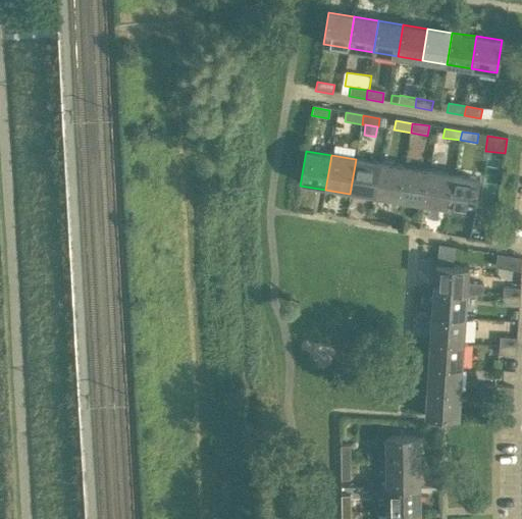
[(380,163),(356,159),(350,194),(374,198),(380,163)]
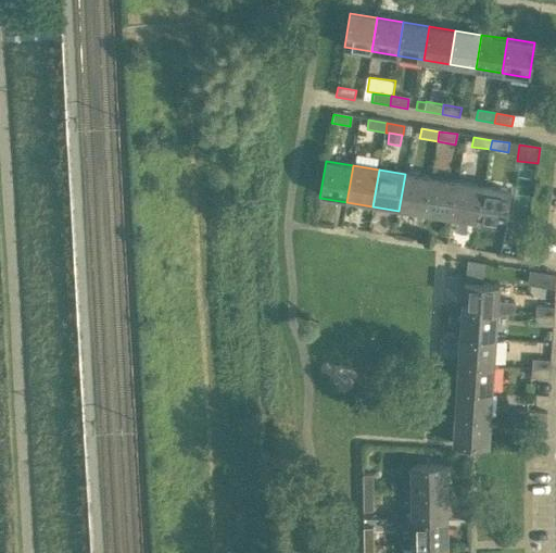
[(405,174),(399,211),(426,215),(431,178),(405,174)]
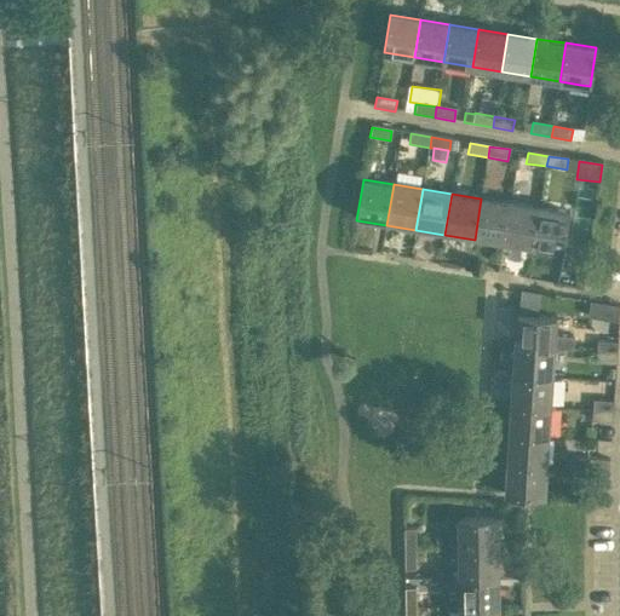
[(511,203),(481,199),(475,240),(504,245),(511,203)]
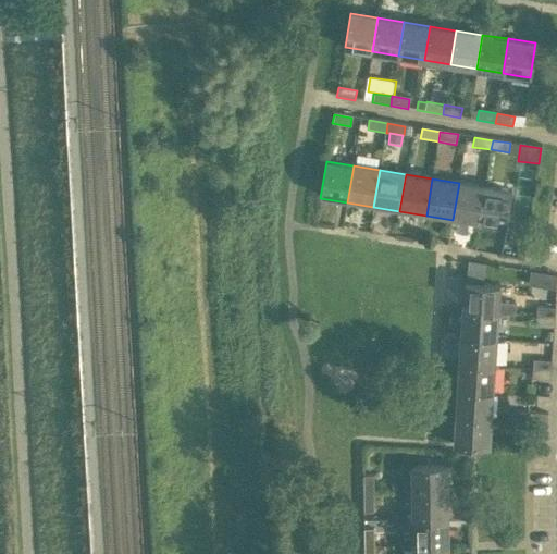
[(485,187),(459,183),(453,220),(479,224),(485,187)]
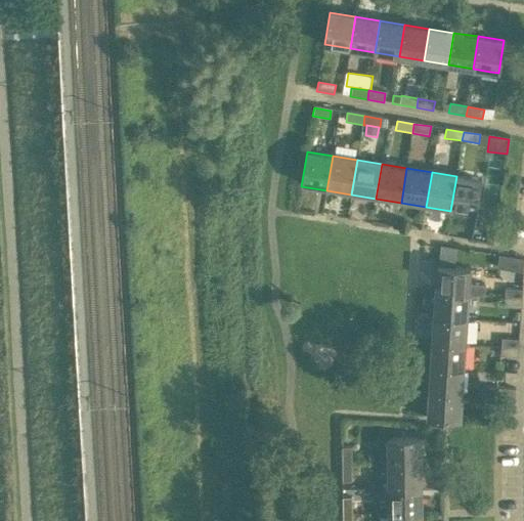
[(482,180),(456,176),(450,211),(476,215),(482,180)]
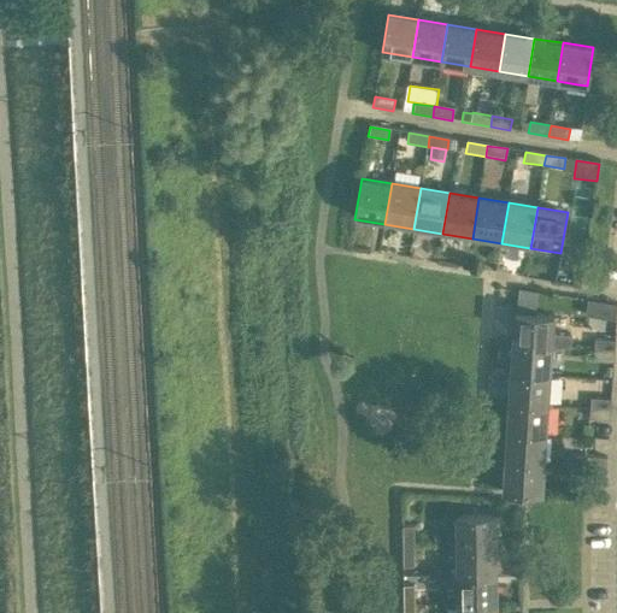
[(551,346),(552,335),(553,316),(535,314),(538,294),(518,290),(517,313),(515,313),(512,343),(551,346)]
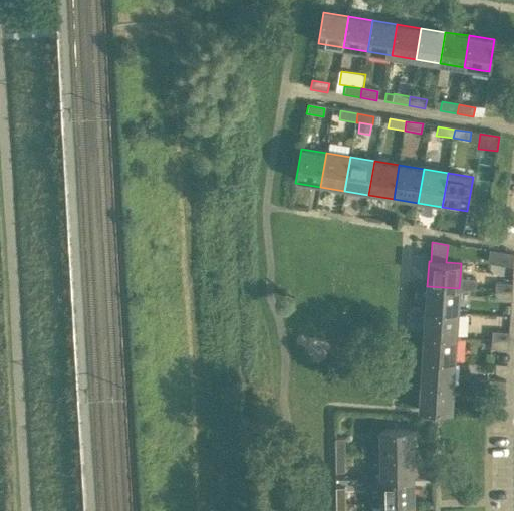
[(487,264),(513,268),(513,262),(513,254),(489,251),(487,264)]
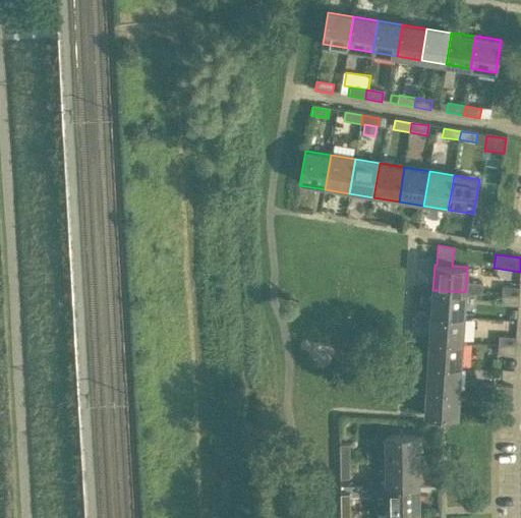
[(466,283),(465,292),(481,294),(482,284),(466,283)]
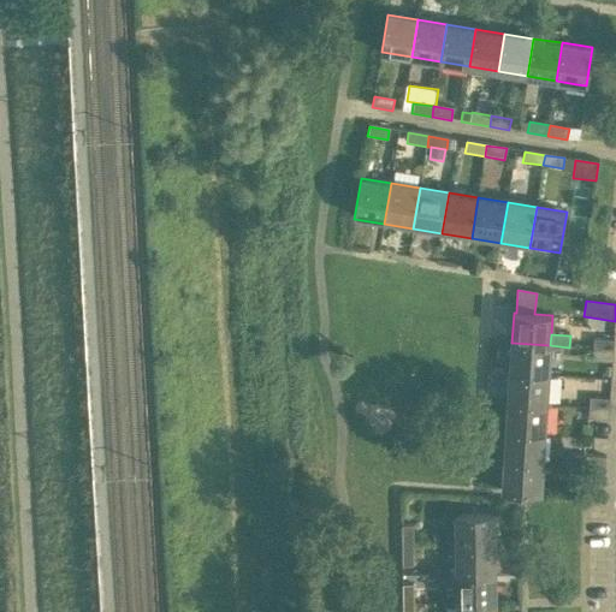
[(614,350),(614,342),(594,340),(593,349),(614,350)]
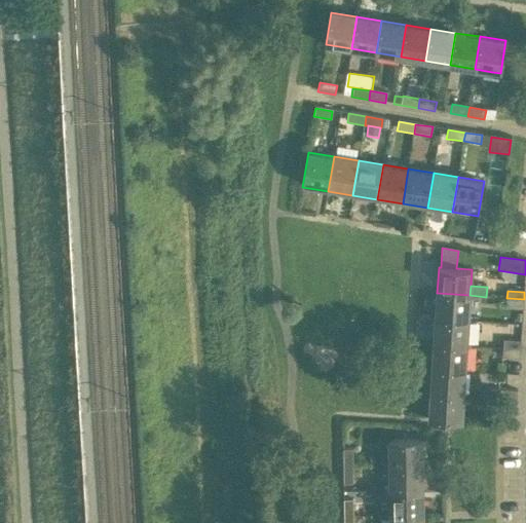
[(436,319),(467,321),(470,295),(437,293),(436,319)]
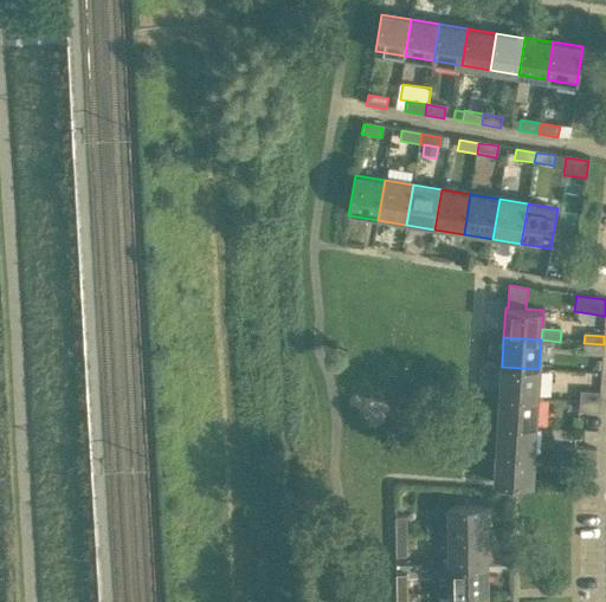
[(604,344),(584,343),(582,355),(603,356),(604,344)]
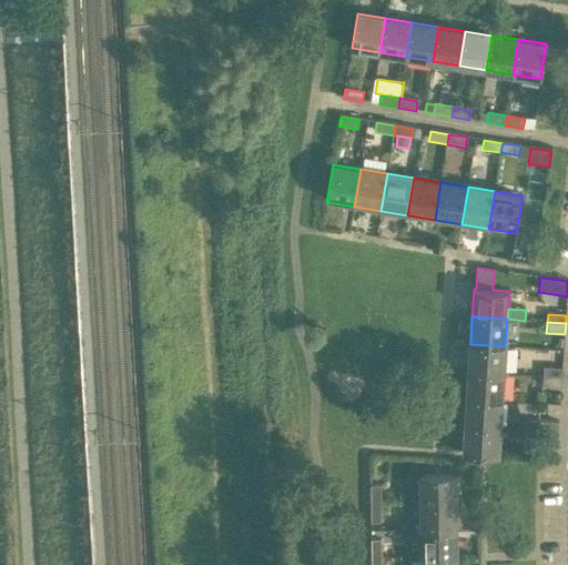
[(468,371),(504,373),(505,346),(470,344),(468,371)]
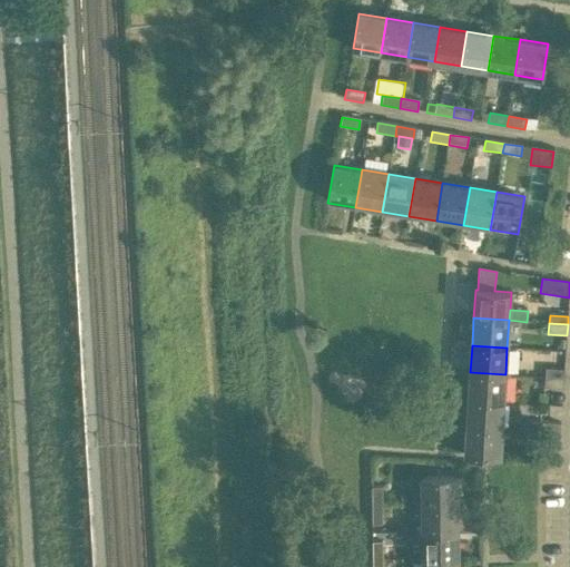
[(564,379),(564,371),(546,369),(546,378),(564,379)]
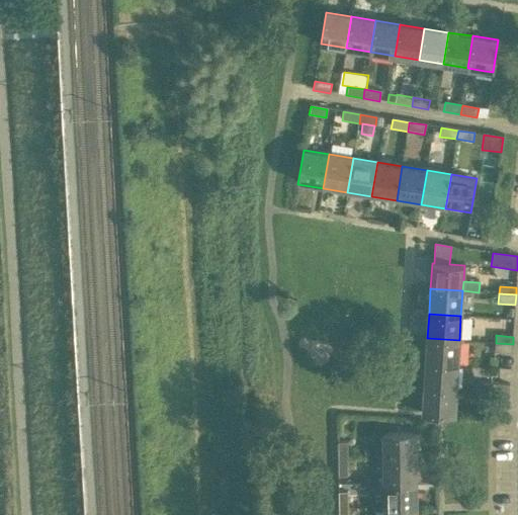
[(459,340),(427,338),(425,362),(457,365),(459,340)]
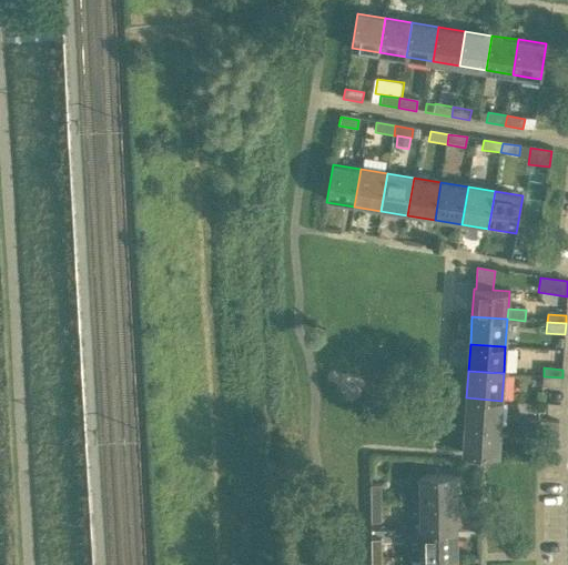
[(563,377),(544,376),(543,386),(561,389),(563,377)]
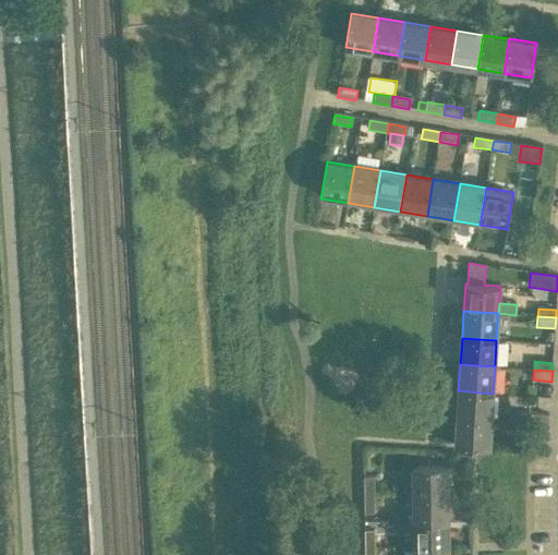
[(490,420),(493,394),(458,390),(456,418),(490,420)]
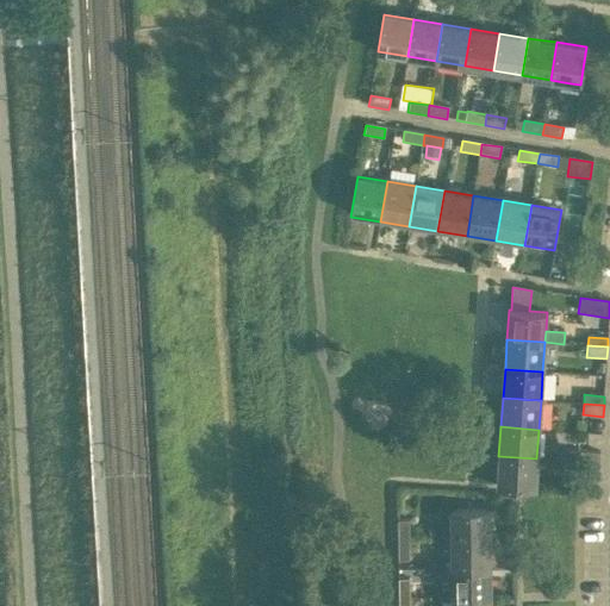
[(577,462),(577,449),(564,448),(564,461),(577,462)]
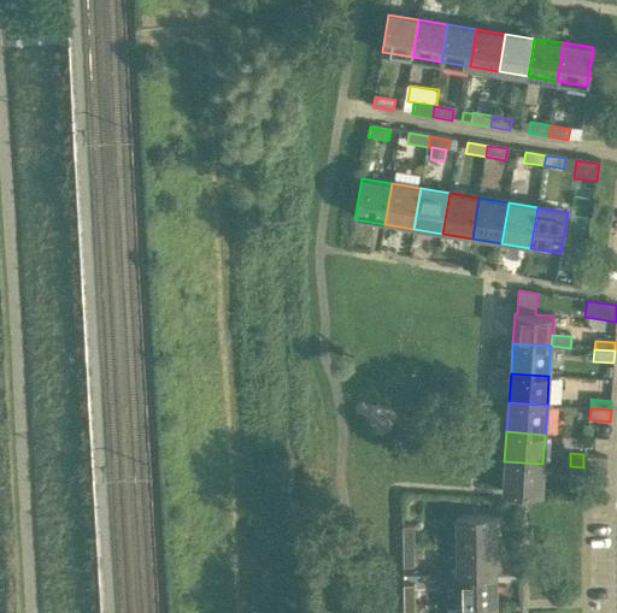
[(586,466),(606,469),(607,459),(587,458),(586,466)]
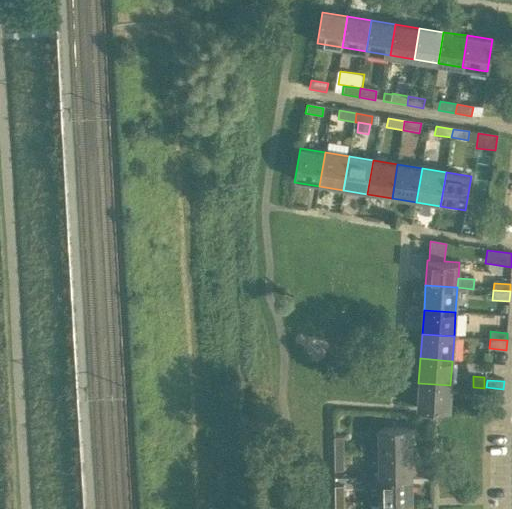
[(418,383),(417,408),(449,410),(450,385),(418,383)]
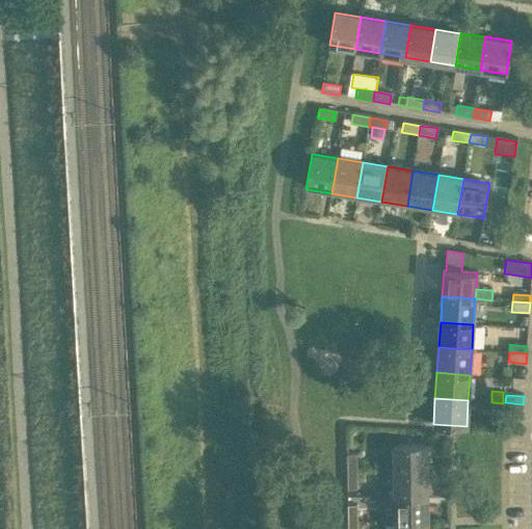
[(505,413),(522,415),(523,404),(505,402),(505,413)]
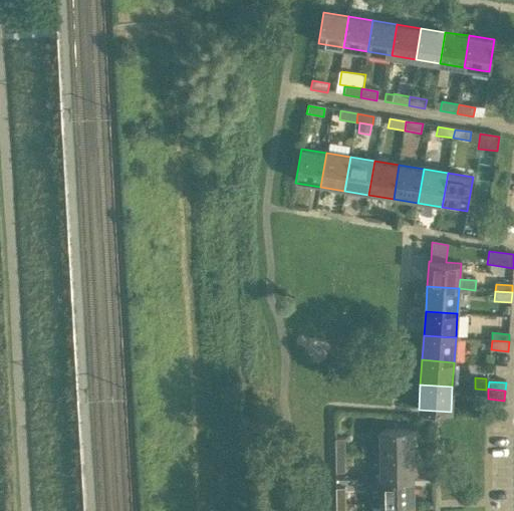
[(379,456),(413,455),(413,430),(379,430),(379,456)]
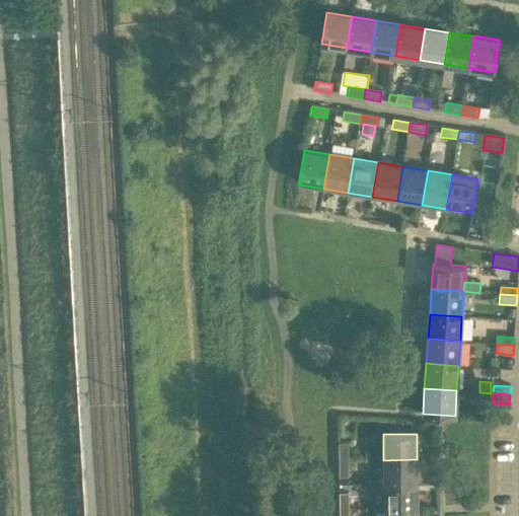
[(339,460),(348,460),(348,444),(339,444),(339,460)]
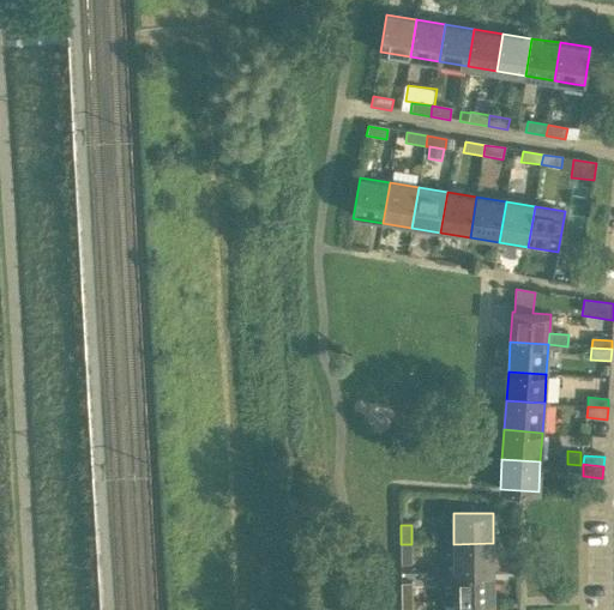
[(455,573),(493,573),(493,543),(453,544),(455,573)]
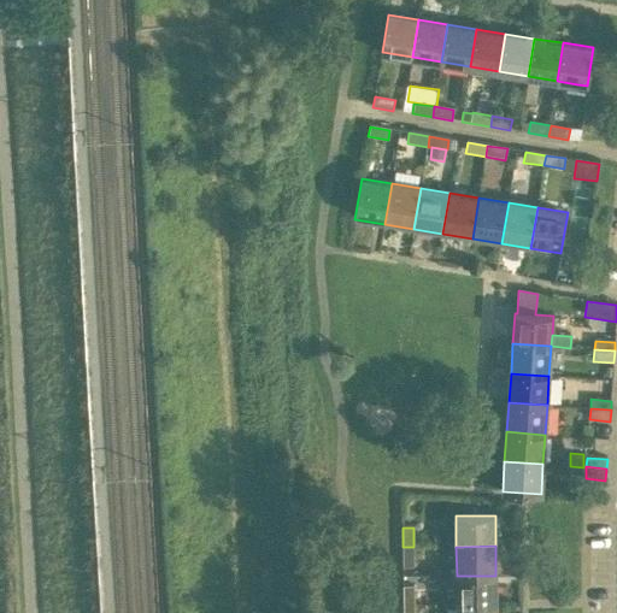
[(413,567),(413,547),(403,547),(403,567),(413,567)]
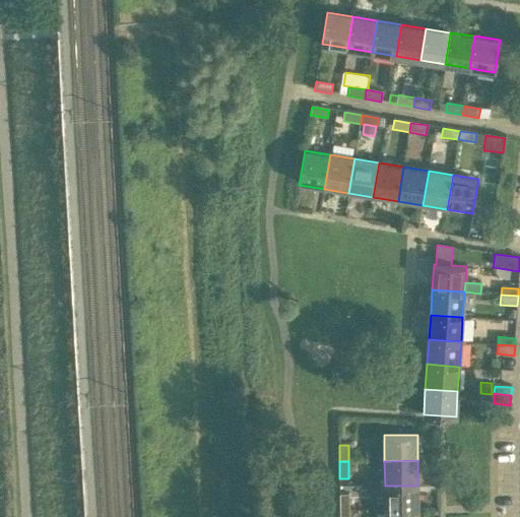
[(385,511),(418,510),(417,486),(385,486),(385,511)]
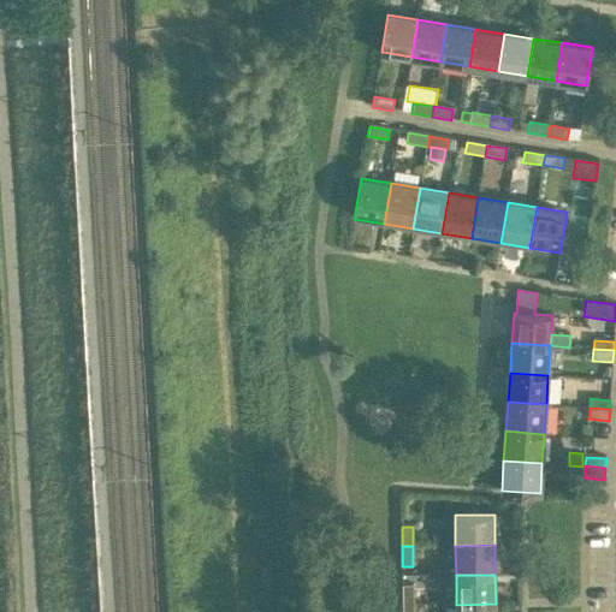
[(403,606),(414,605),(413,586),(402,586),(403,606)]
